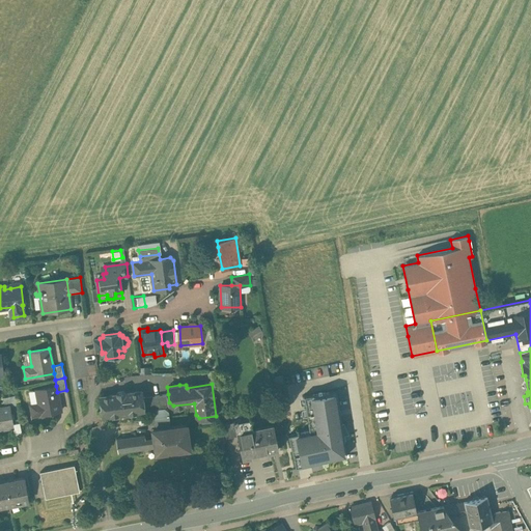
[(56,386),(35,390),(38,403),(30,404),(32,416),(61,411),(57,392),(56,386)]
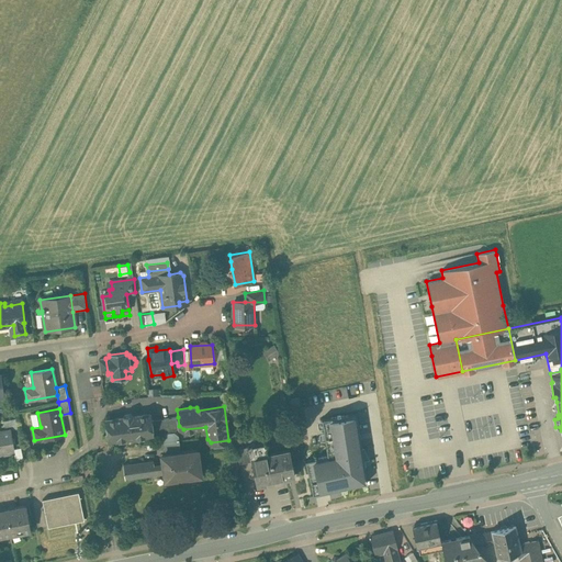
[(132,414),(123,415),(123,417),(105,419),(108,430),(107,430),(105,431),(107,435),(108,436),(109,440),(152,434),(152,435),(153,435),(150,420),(149,413),(132,416),(132,414)]
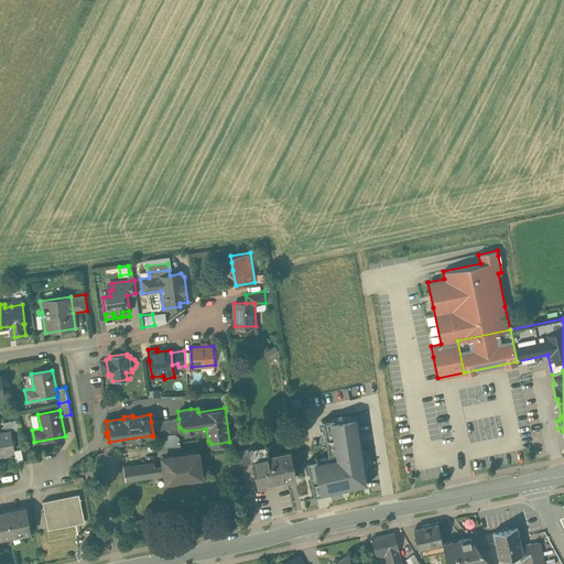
[(368,485),(356,415),(324,421),(331,458),(308,463),(314,495),(368,485)]
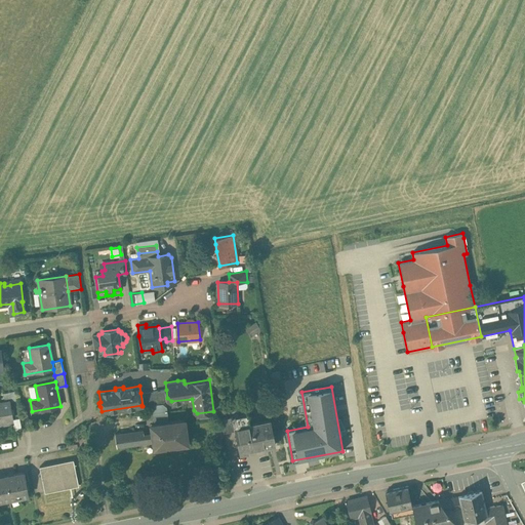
[(166,390),(140,393),(143,406),(152,405),(162,403),(167,398),(166,390)]
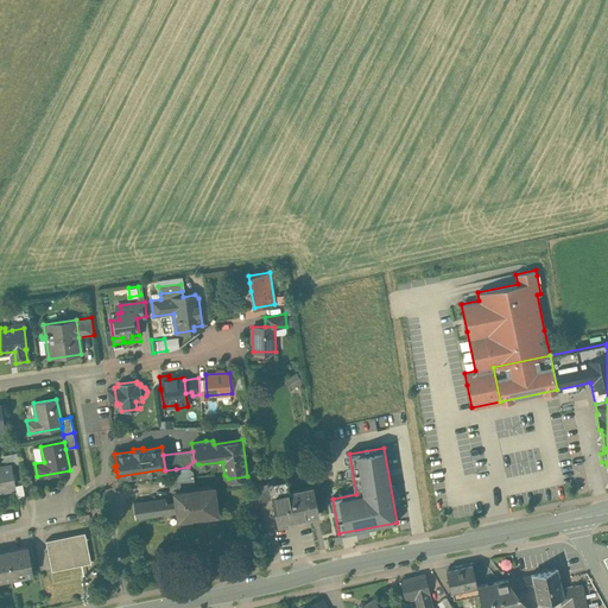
[(11,464),(0,467),(0,489),(1,489),(1,491),(14,488),(16,488),(14,480),(11,464)]
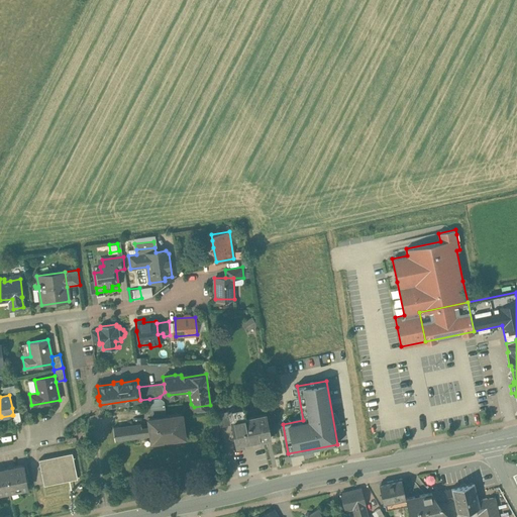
[(165,403),(150,405),(151,417),(166,415),(165,403)]
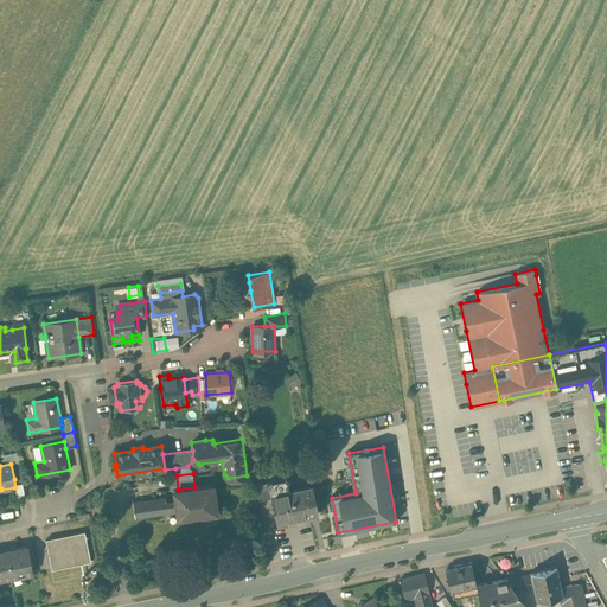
[(21,478),(14,479),(16,487),(14,487),(16,494),(25,493),(21,478)]
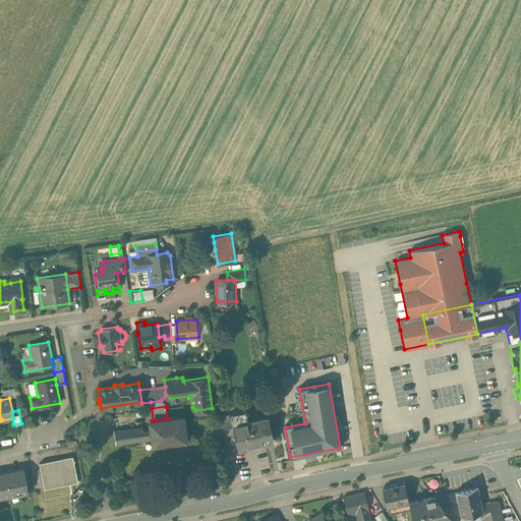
[(245,411),(231,414),(233,424),(247,421),(245,411)]
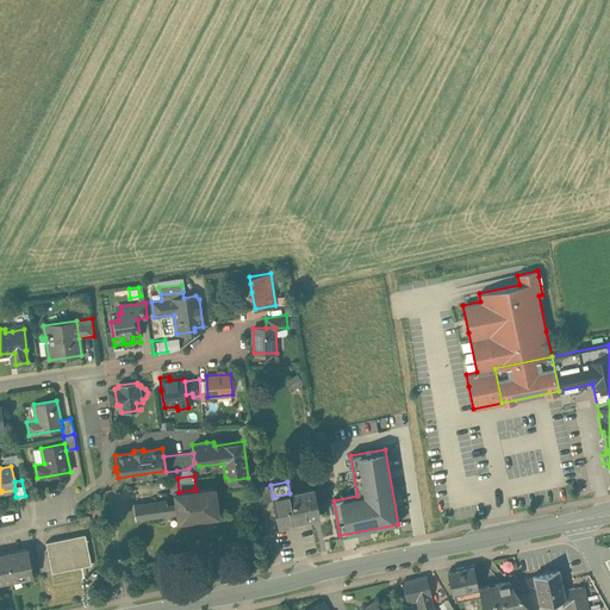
[(271,485),(257,487),(260,503),(273,499),(273,497),(271,485)]
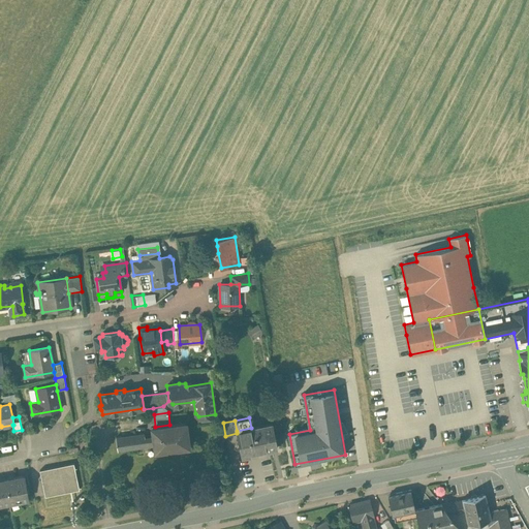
[(155,427),(152,428),(155,450),(188,446),(186,424),(185,424),(185,423),(169,425),(155,427)]
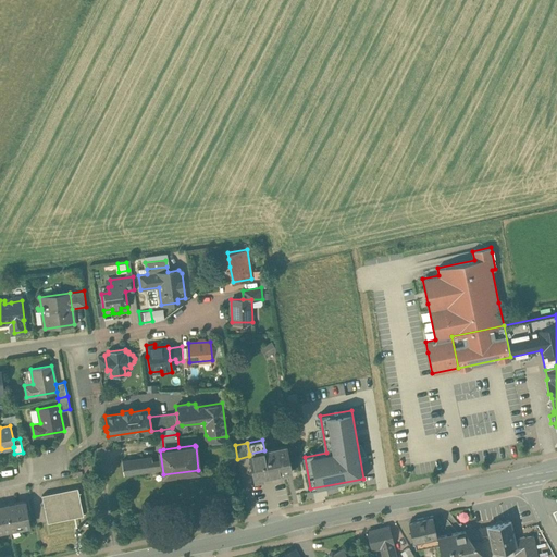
[(264,450),(249,454),(249,456),(255,480),(263,479),(263,477),(284,472),(285,472),(292,471),(287,452),(286,446),(264,450)]
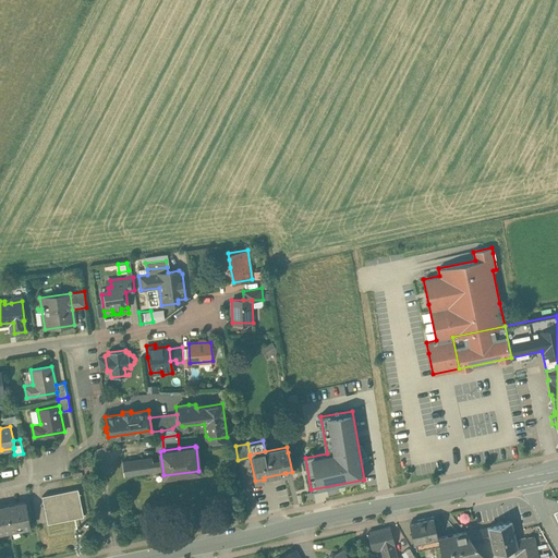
[(152,457),(122,461),(124,475),(160,470),(158,461),(153,461),(152,457)]
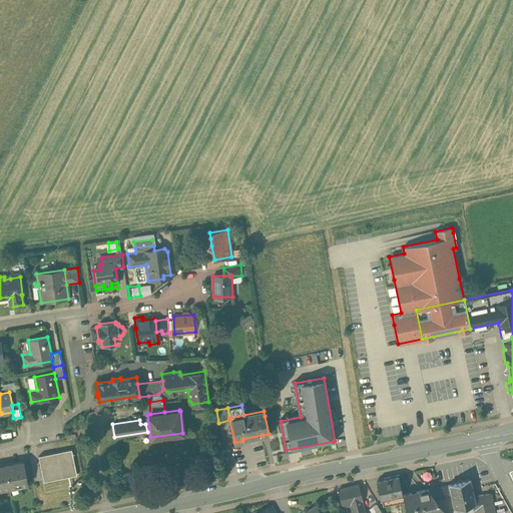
[(71,449),(38,456),(44,481),(76,475),(71,449)]
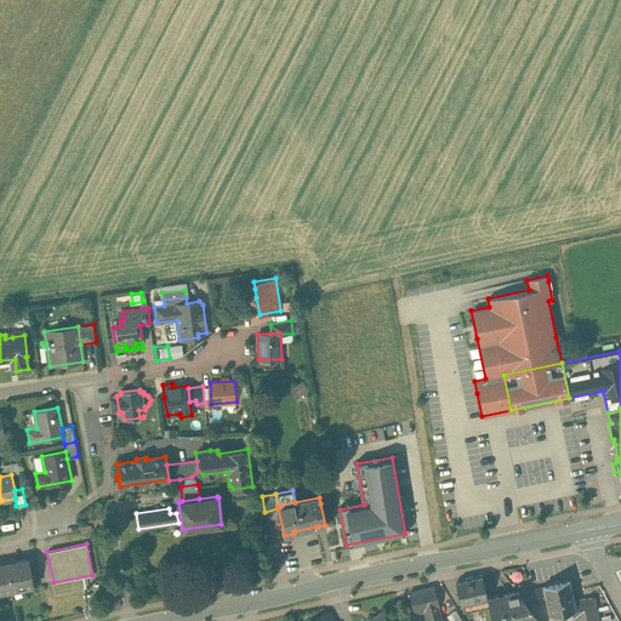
[(0,590),(10,588),(11,590),(20,588),(20,587),(32,585),(32,586),(33,586),(28,559),(0,564),(0,590)]
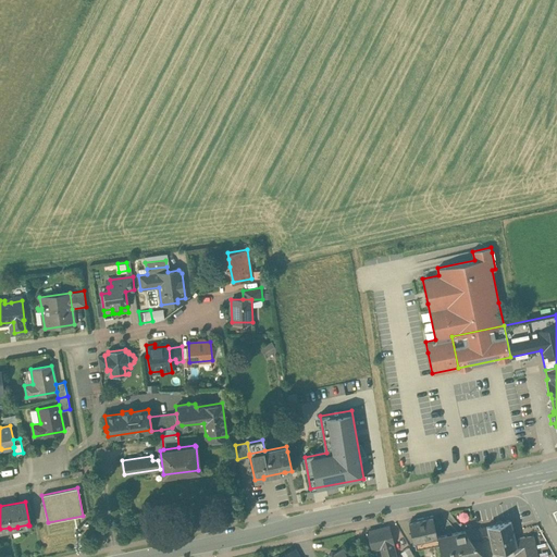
[(432,516),(409,521),(408,522),(412,542),(415,541),(436,536),(434,524),(436,523),(434,518),(432,516)]
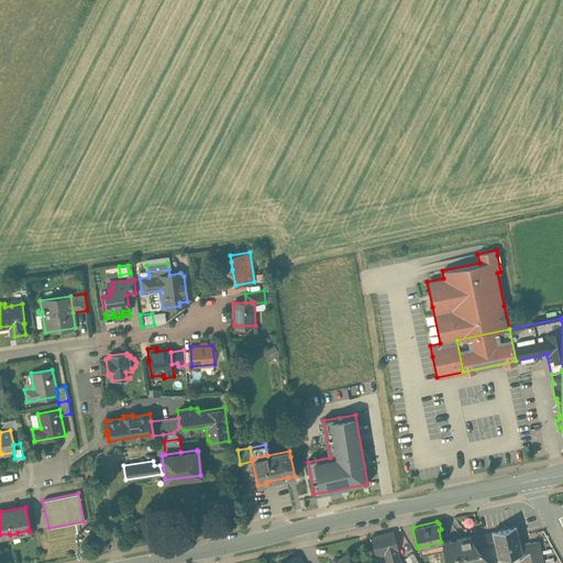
[(516,526),(492,531),(493,532),(495,543),(498,558),(520,552),(521,552),(520,545),(516,526)]
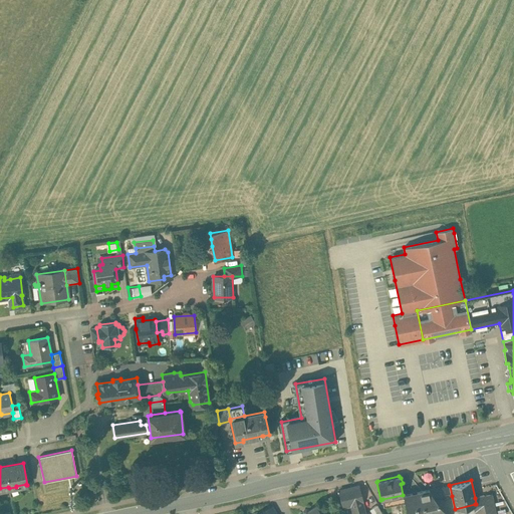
[(358,485),(338,490),(342,507),(351,505),(353,513),(360,513),(364,513),(362,504),(361,502),(363,502),(358,485)]
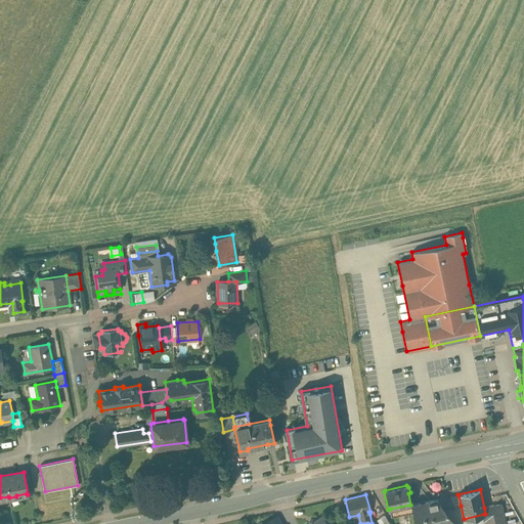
[(459,495),(438,499),(445,510),(461,506),(459,495)]
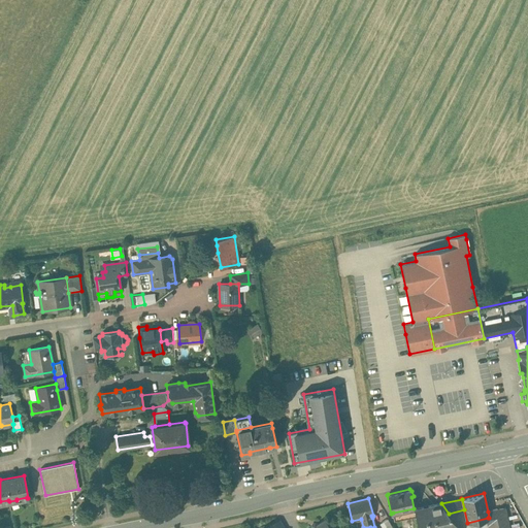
[(440,503),(415,508),(415,510),(418,527),(461,527),(449,514),(441,503),(440,503)]
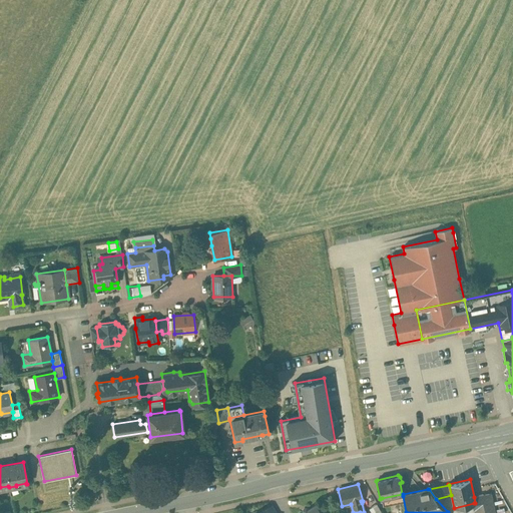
[(490,493),(474,497),(475,503),(474,503),(475,512),(493,512),(491,501),(490,493)]
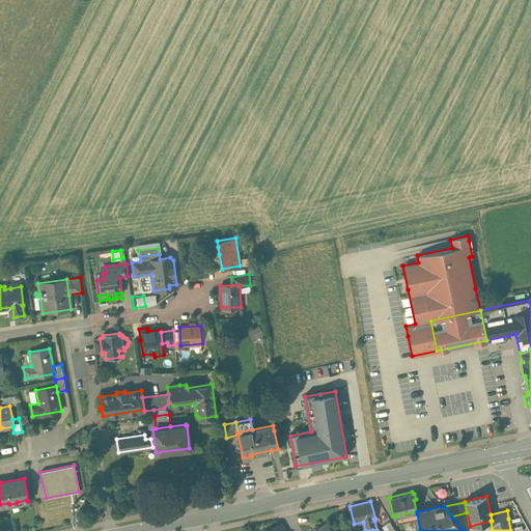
[(416,511),(395,515),(396,524),(417,519),(416,514),(417,513),(417,511),(416,511)]
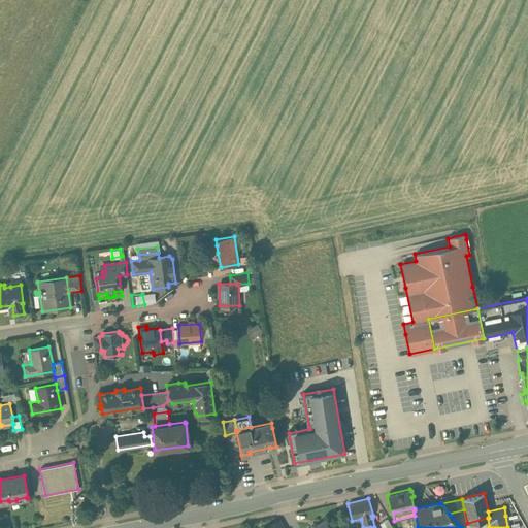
[(330,527),(325,519),(310,527),(330,527)]
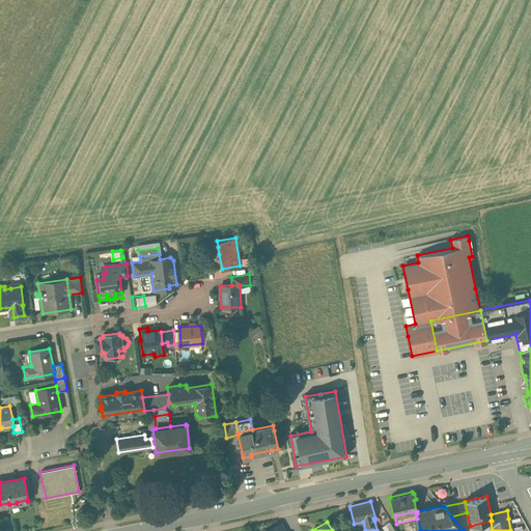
[(395,530),(389,522),(383,526),(385,530),(395,530)]
